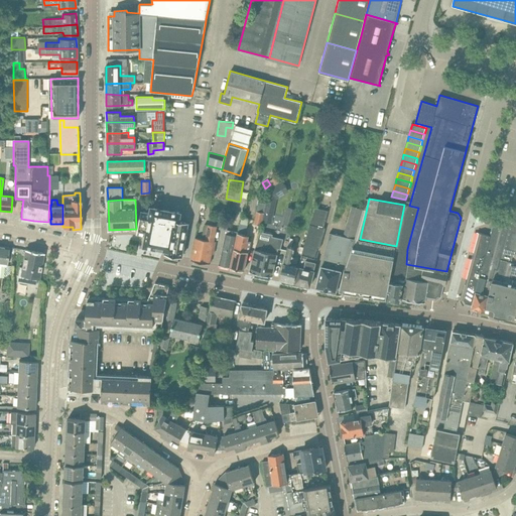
[(259,202),(254,223),(254,224),(261,225),(265,204),(259,202)]
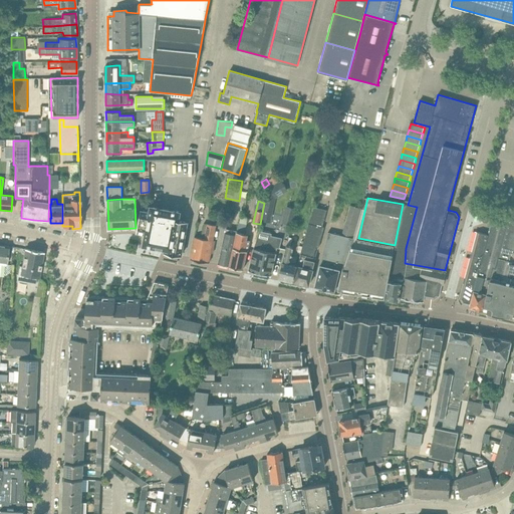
[(402,297),(404,283),(405,263),(406,248),(417,207),(403,203),(403,204),(394,253),(386,295),(402,297)]
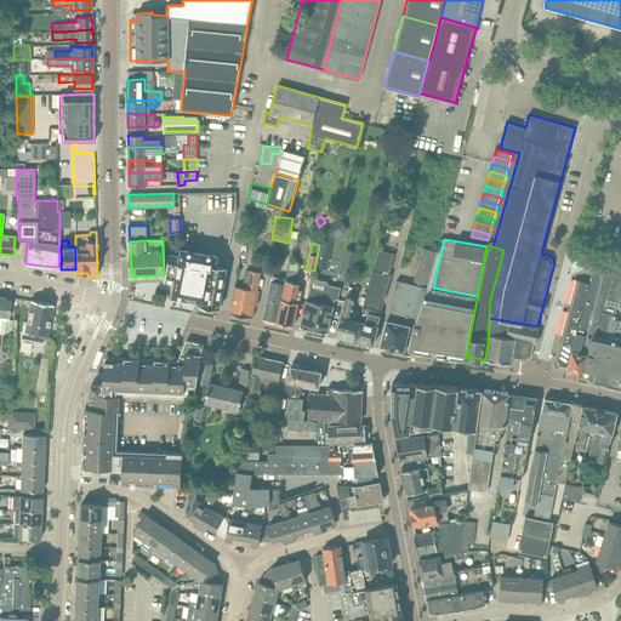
[(423,248),(412,284),(427,288),(437,251),(423,248)]
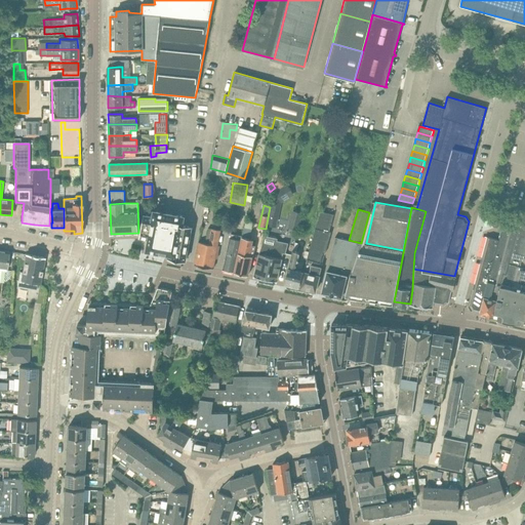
[(154,216),(145,214),(139,236),(149,238),(147,249),(168,253),(167,258),(185,261),(192,227),(183,225),(185,216),(155,210),(154,216)]
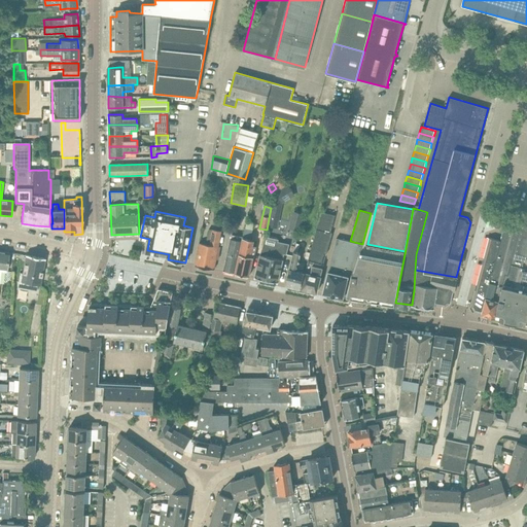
[(304,213),(293,211),(289,229),(300,231),(304,213)]
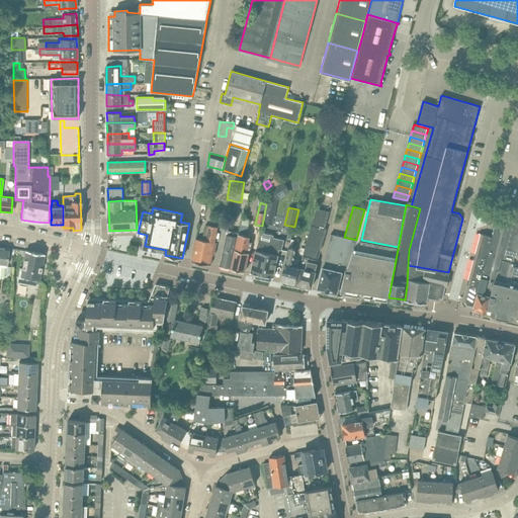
[(243,218),(239,237),(235,249),(231,268),(245,271),(252,242),(245,240),(249,220),(243,218)]
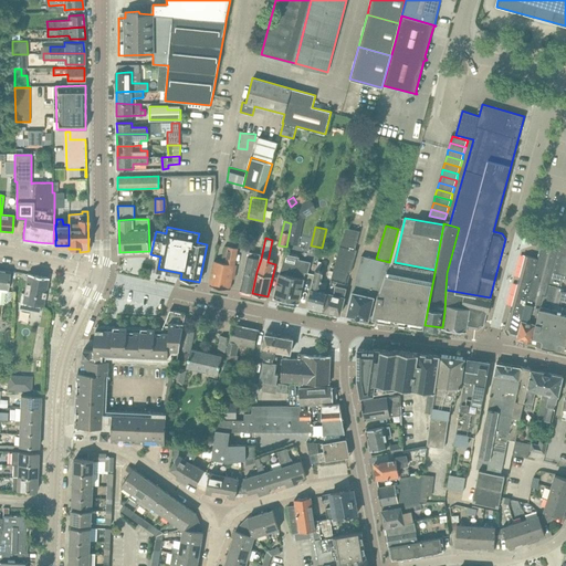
[(537,259),(524,308),(516,338),(534,343),(534,341),(547,287),(549,279),(553,266),(557,250),(541,245),(537,259)]
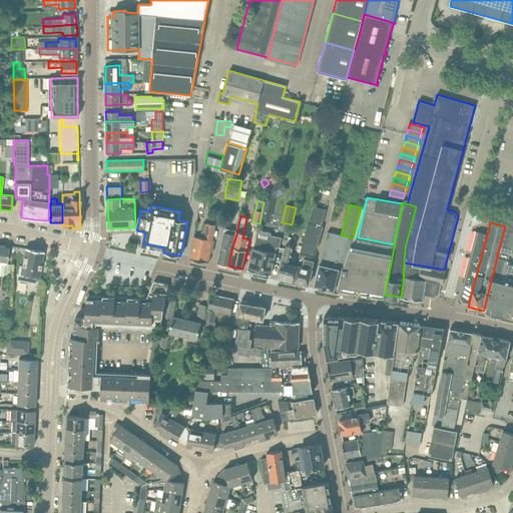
[(203,223),(202,225),(200,237),(194,236),(190,259),(208,262),(210,252),(212,252),(213,248),(211,248),(214,225),(203,223)]
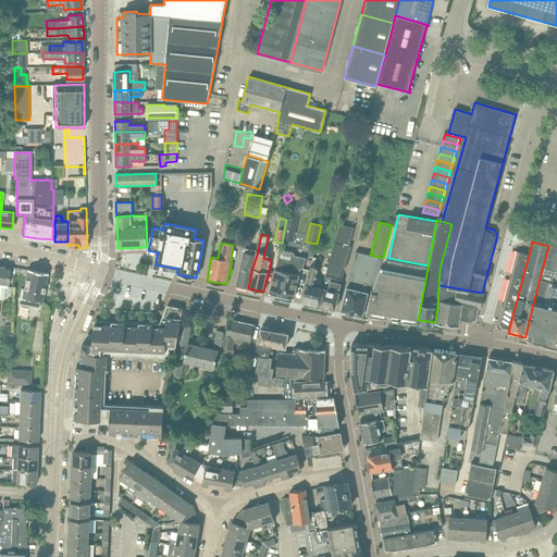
[(556,264),(556,247),(548,246),(544,262),(556,264)]
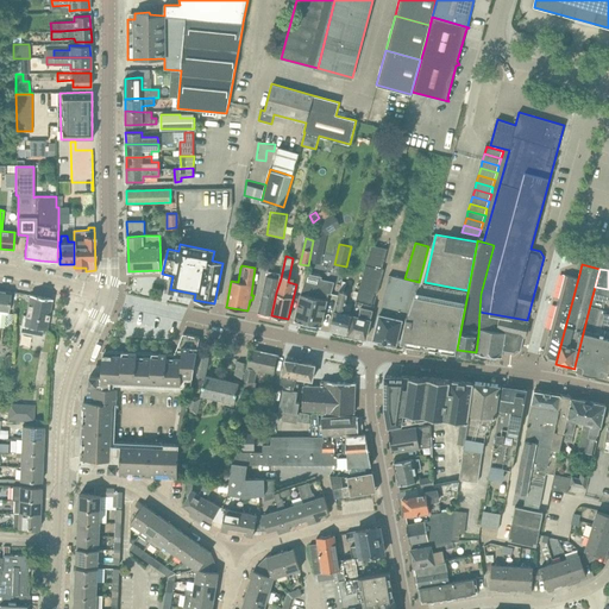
[(267,277),(263,289),(262,293),(263,293),(258,313),(271,315),(276,293),(281,278),(280,278),(281,274),(269,271),(267,277)]
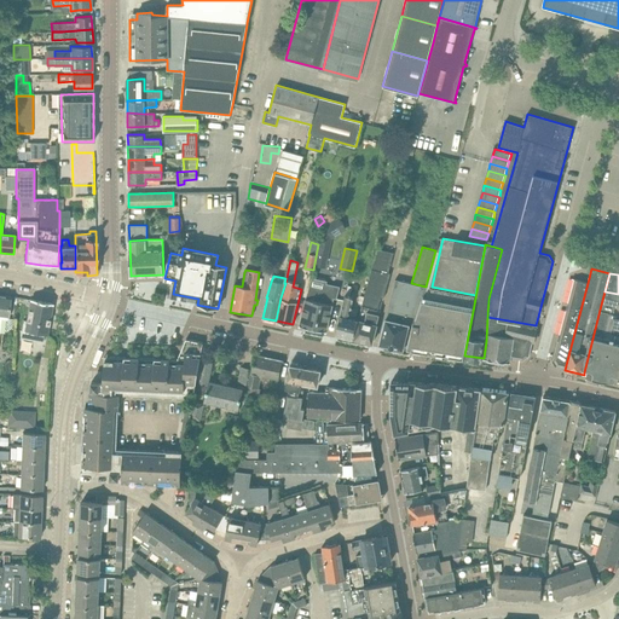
[(302,313),(300,325),(327,331),(335,299),(336,299),(339,288),(324,285),(323,290),(319,289),(322,282),(311,279),(306,299),(302,313)]
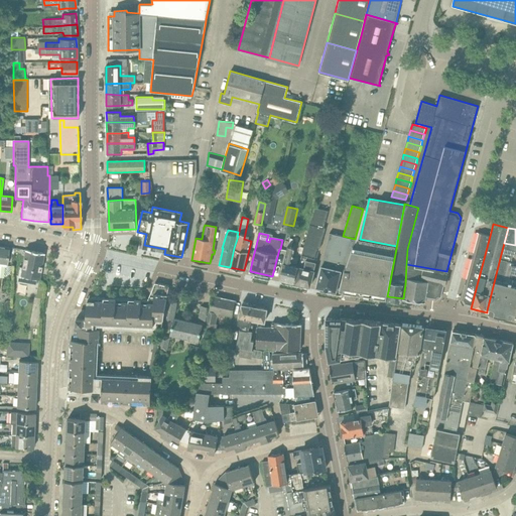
[(343,236),(330,233),(316,286),(339,291),(345,268),(355,239),(343,236)]
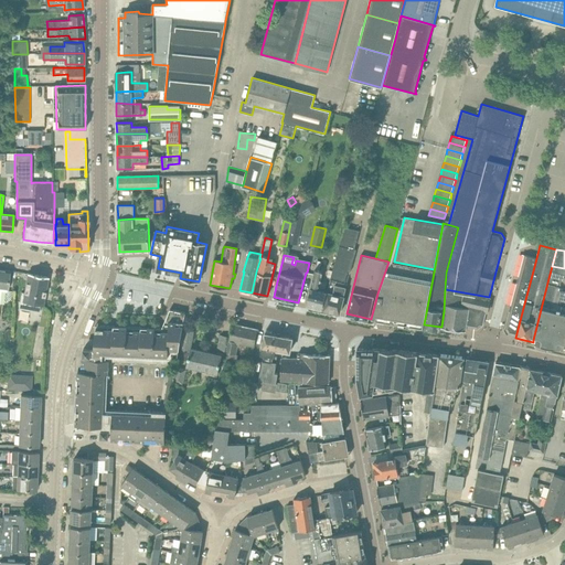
[(524,255),(511,305),(523,308),(536,258),(524,255)]
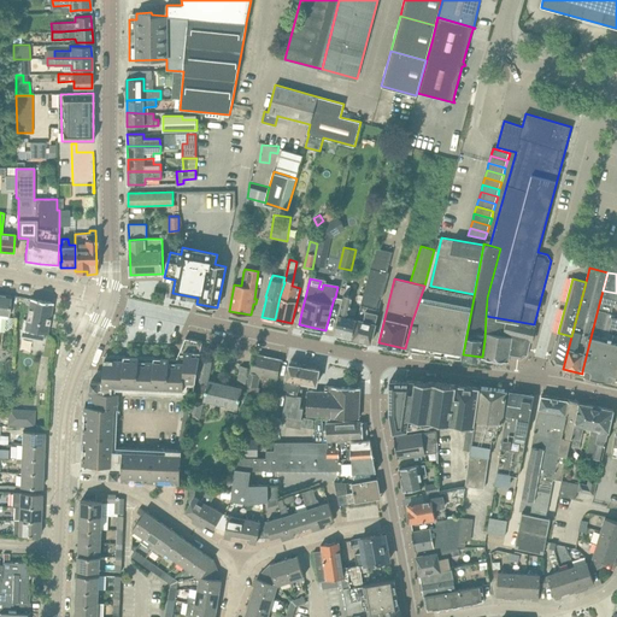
[(615,306),(616,298),(616,293),(603,291),(599,304),(615,306)]
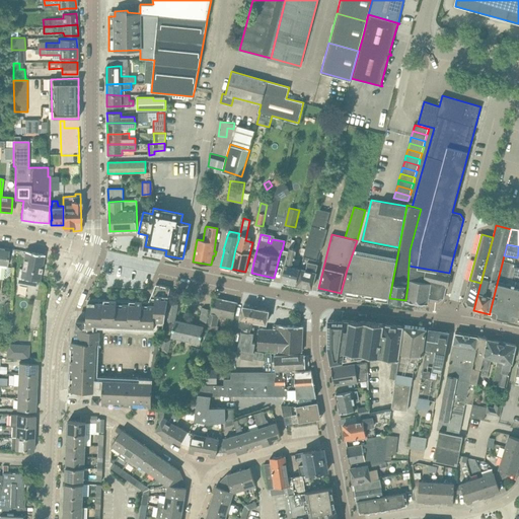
[(0,278),(5,279),(6,267),(8,248),(0,247),(0,278)]
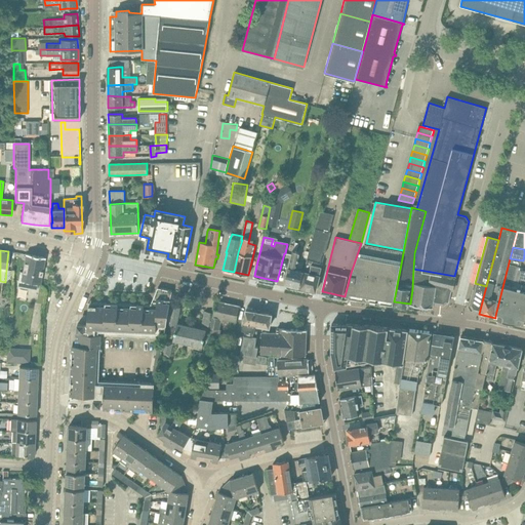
[(284,283),(299,287),(306,265),(297,263),(300,251),(293,250),(290,260),(284,283)]
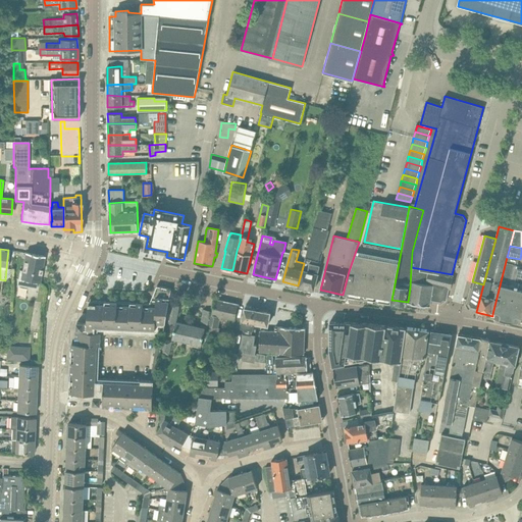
[(400,257),(357,249),(343,295),(390,302),(392,300),(400,257)]
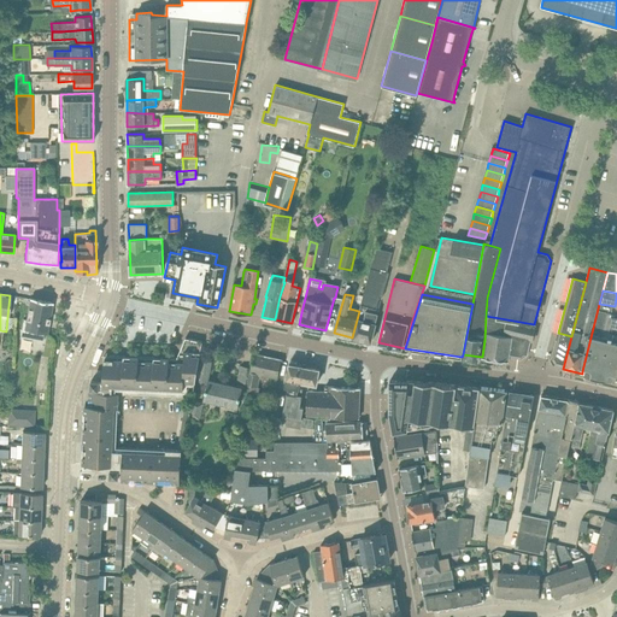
[(24,319),(21,336),(42,341),(45,333),(47,333),(52,303),(30,299),(27,319),(24,319)]
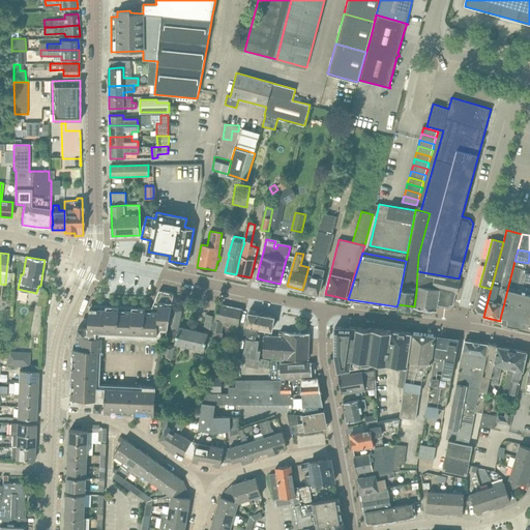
[(529,294),(529,291),(529,272),(512,269),(500,319),(529,325),(529,319),(529,294)]
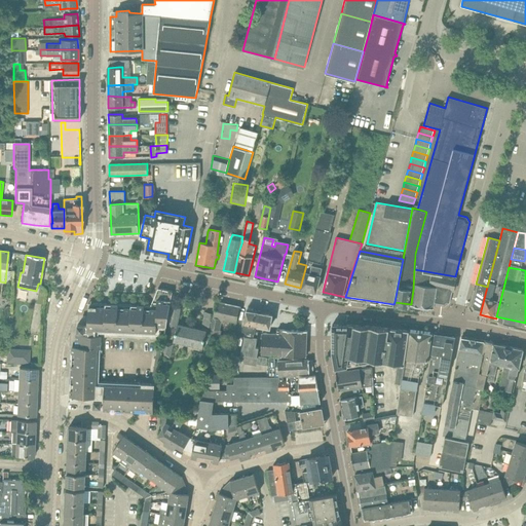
[(450,302),(455,276),(414,269),(413,290),(411,304),(434,308),(434,304),(445,306),(450,302)]
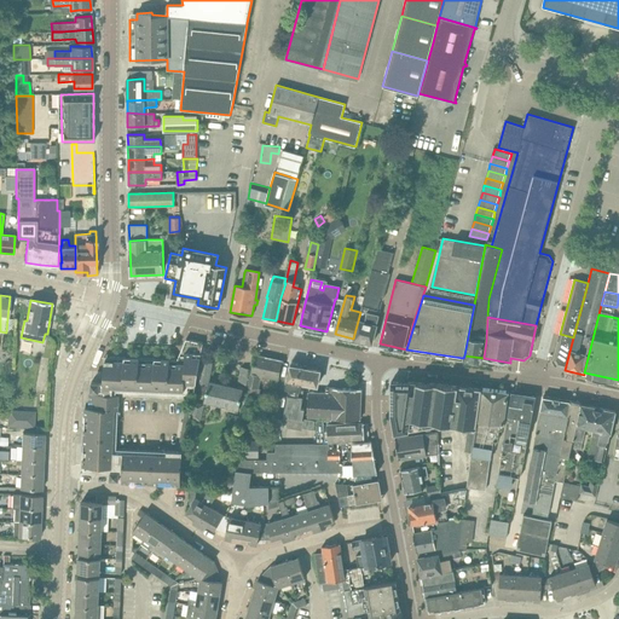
[(372,342),(377,323),(359,318),(353,339),(372,342)]
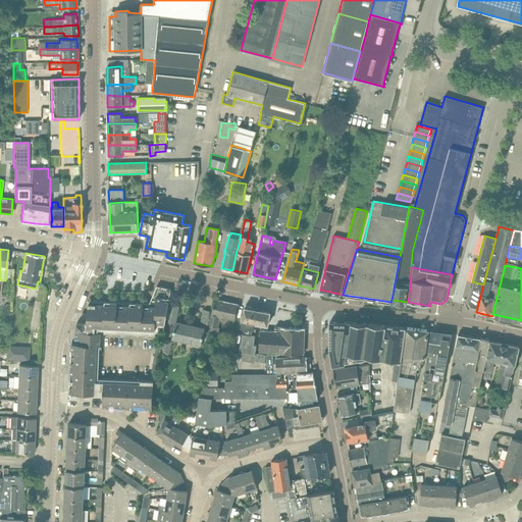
[(483,284),(472,281),(466,303),(469,309),(476,311),(483,284)]
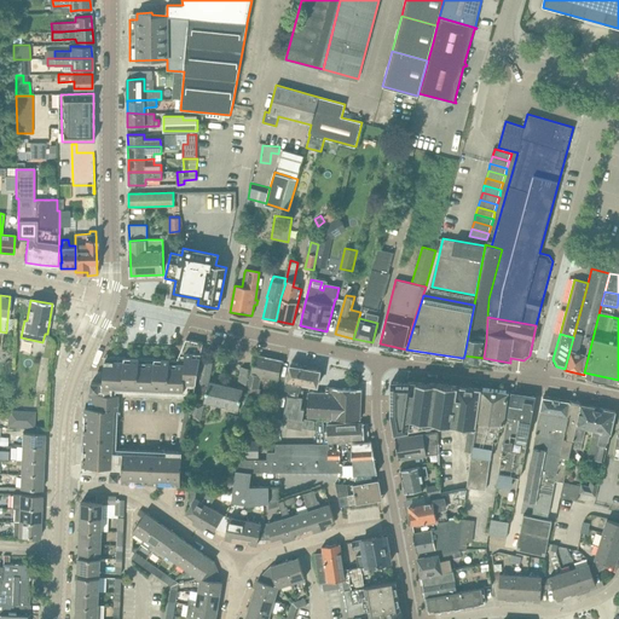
[(177,359),(134,358),(125,357),(115,357),(104,357),(104,371),(98,371),(96,381),(92,381),(91,393),(120,394),(119,397),(184,399),(184,389),(195,391),(201,359),(203,342),(186,339),(177,359)]
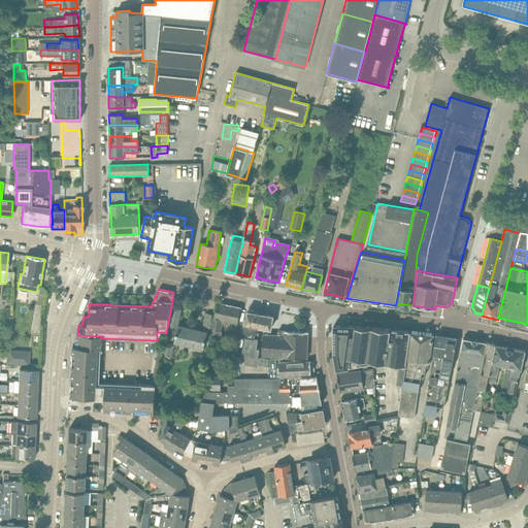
[(218,302),(209,341),(220,343),(222,332),(221,331),(222,324),(224,324),(224,321),(237,324),(240,310),(241,308),(228,305),(218,302)]
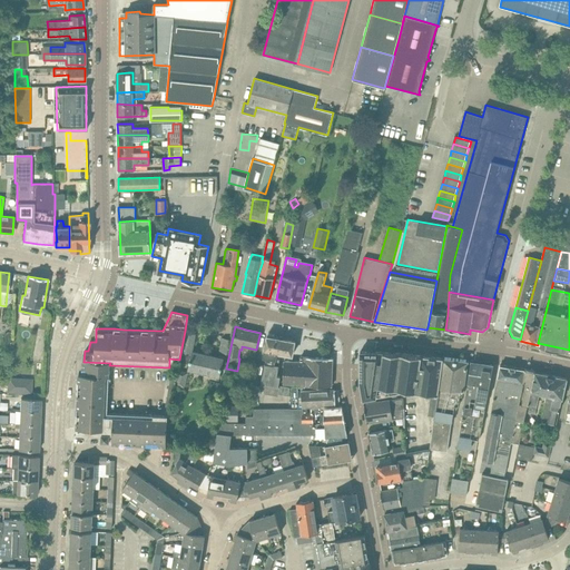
[(185,331),(179,360),(179,362),(189,364),(188,369),(219,375),(224,356),(218,355),(217,357),(200,353),(203,343),(196,342),(196,343),(194,343),(195,333),(185,331)]
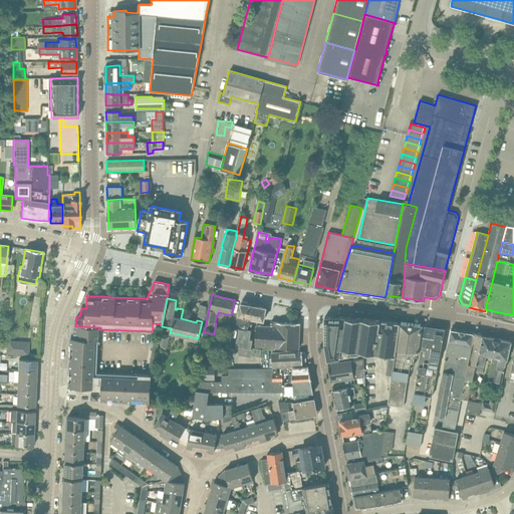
[(266,307),(241,303),(238,321),(240,321),(235,346),(240,347),(239,354),(251,357),(253,349),(250,349),(252,339),(250,338),(252,323),(249,322),(250,317),(263,320),(266,307)]
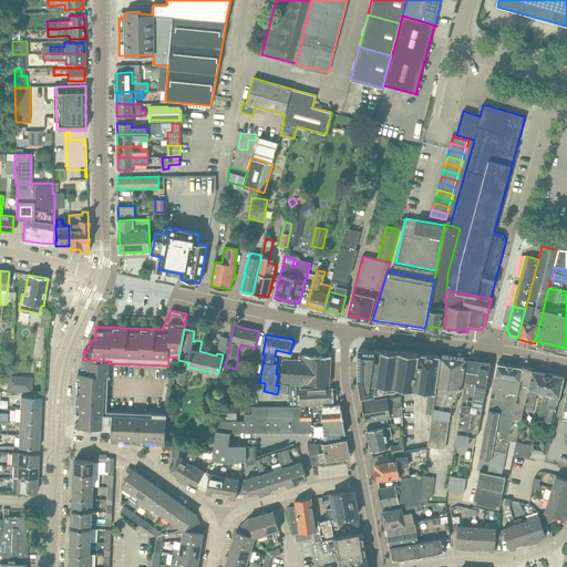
[(226,353),(227,353),(228,341),(227,341),(228,338),(222,336),(218,350),(226,352),(226,353)]
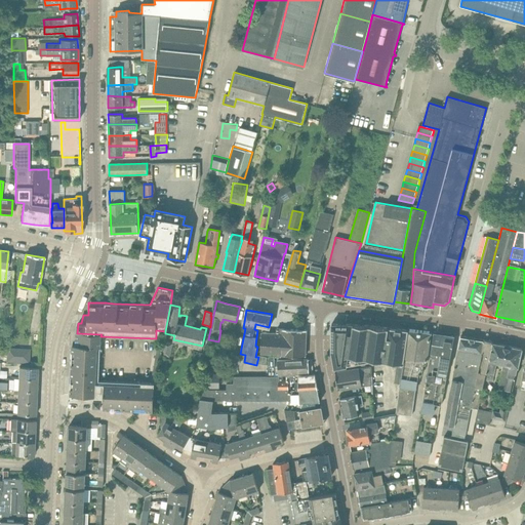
[(406,329),(331,324),(331,368),(397,362),(398,347),(403,348),(406,329)]
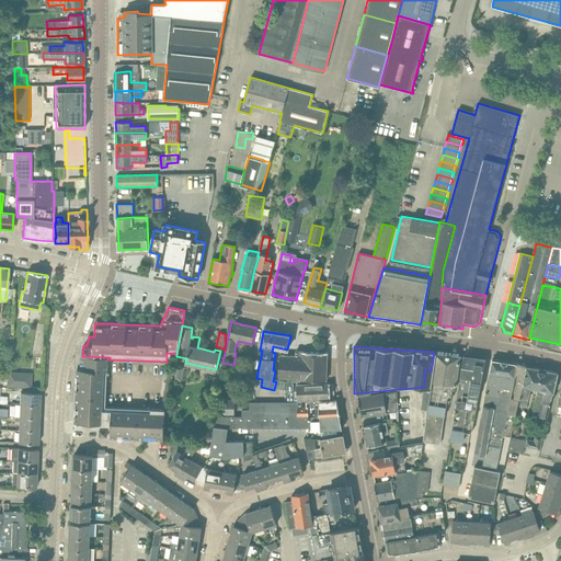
[(296,356),(279,355),(278,378),(327,380),(328,353),(296,351),(296,356)]
